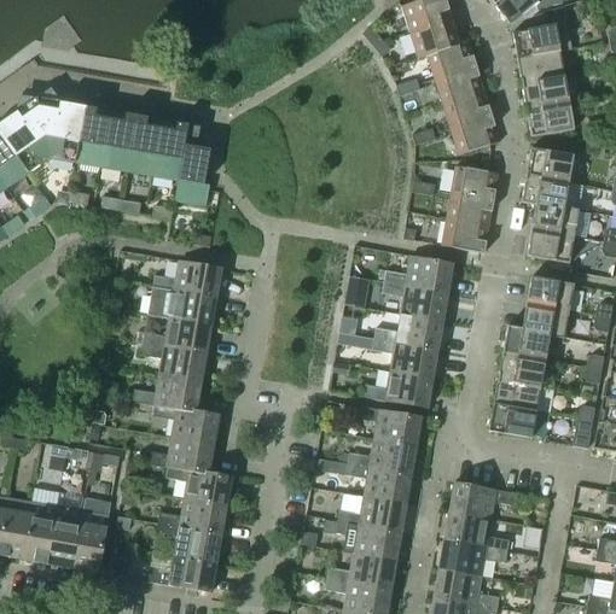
[(452,18),(446,0),(418,0),(402,5),(411,31),(452,18)]
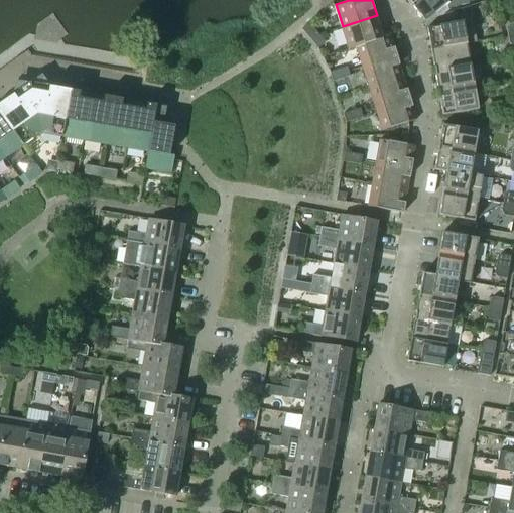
[(450,8),(472,0),(413,0),(411,2),(426,20),(447,2),(450,8)]
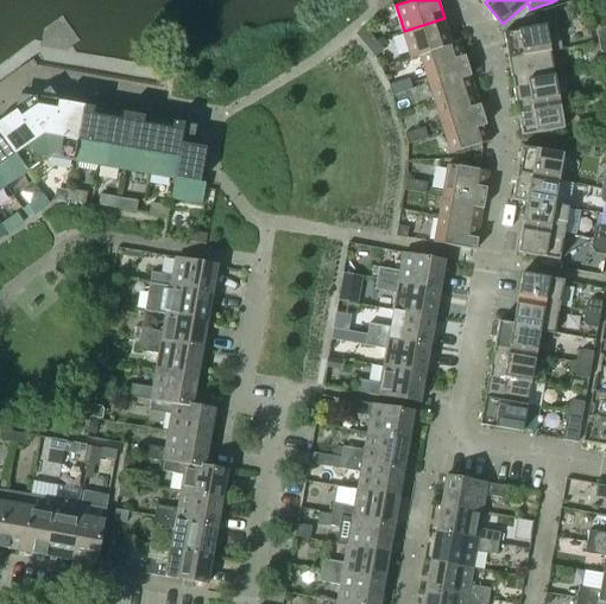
[(452,42),(448,29),(444,18),(404,31),(412,57),(421,53),(421,52),(452,43),(452,42)]
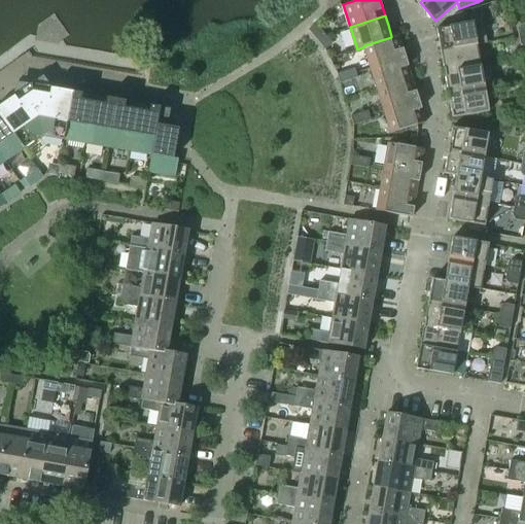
[(478,43),(474,21),(438,27),(442,49),(478,43)]
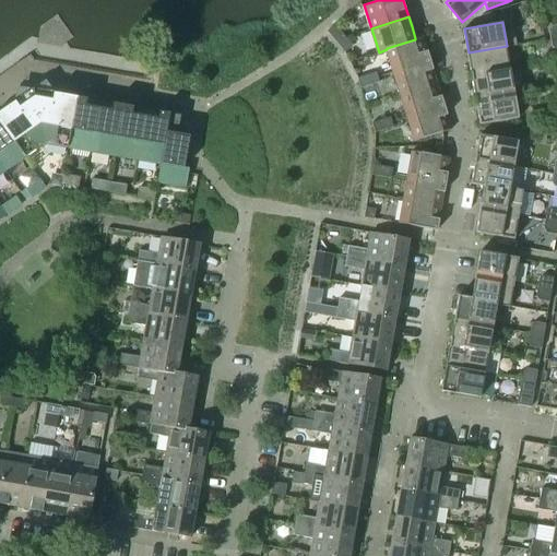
[(344,34),(335,23),(328,30),(336,40),(344,34)]
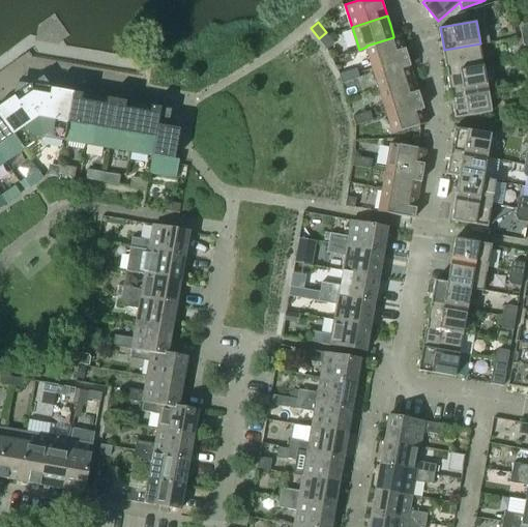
[(335,41),(329,35),(326,32),(319,38),(328,48),(335,41)]
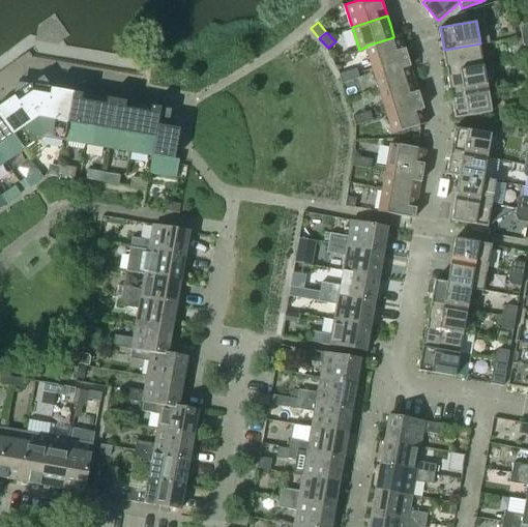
[(408,56),(405,47),(402,33),(393,36),(393,37),(367,46),(367,47),(373,67),(408,56)]
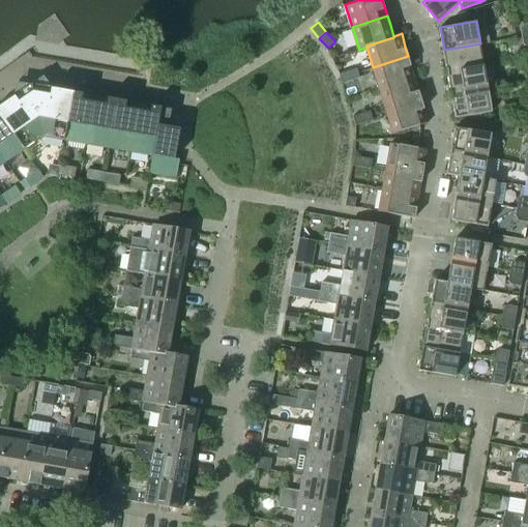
[(485,65),(480,44),(444,50),(447,71),(485,65)]
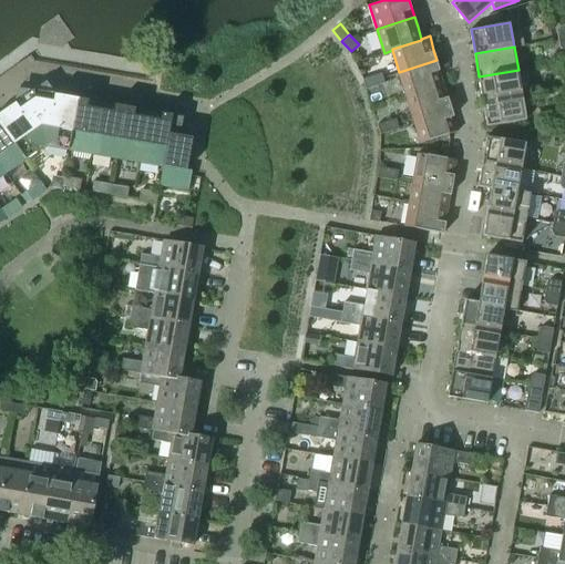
[(444,83),(440,70),(437,60),(399,72),(407,95),(444,83)]
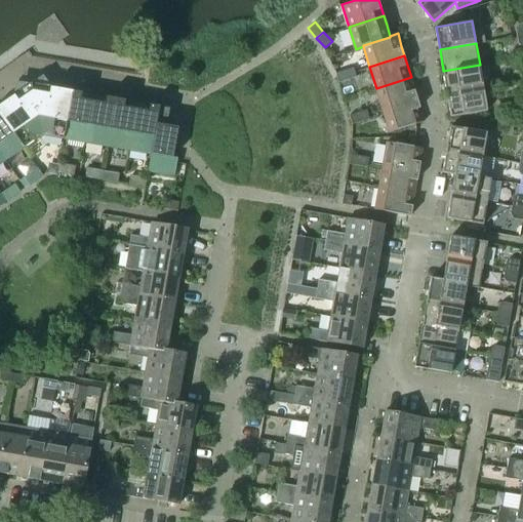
[(484,86),(480,65),(443,71),(447,93),(484,86)]
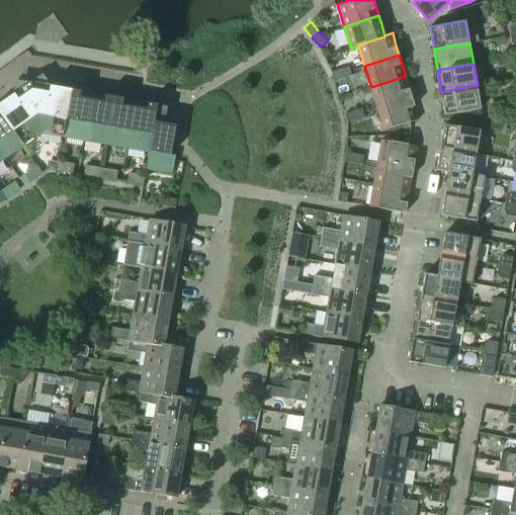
[(352,74),(351,70),(349,66),(341,68),(343,77),(352,74)]
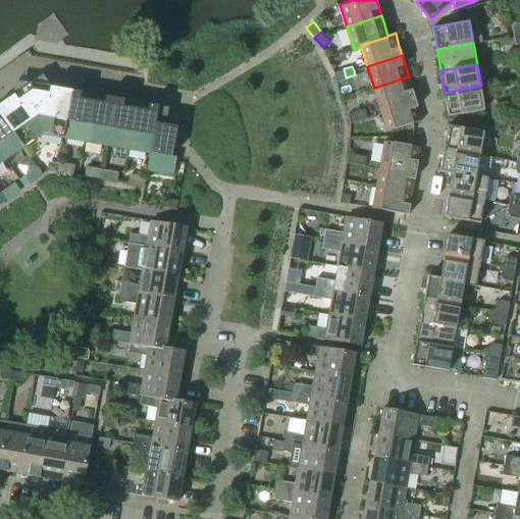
[(346,78),(344,68),(334,71),(338,81),(346,78)]
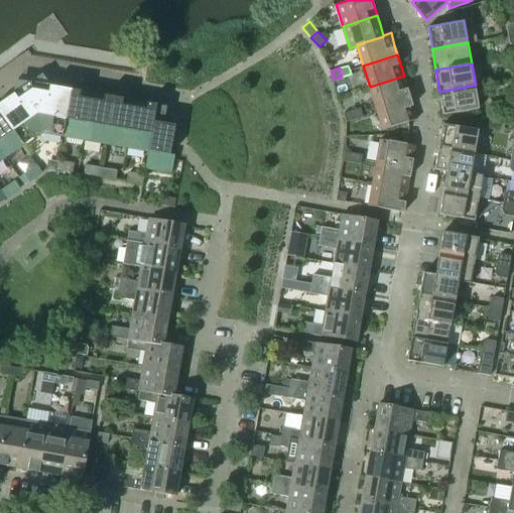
[(410,96),(407,87),(404,76),(370,87),(376,107),(410,96)]
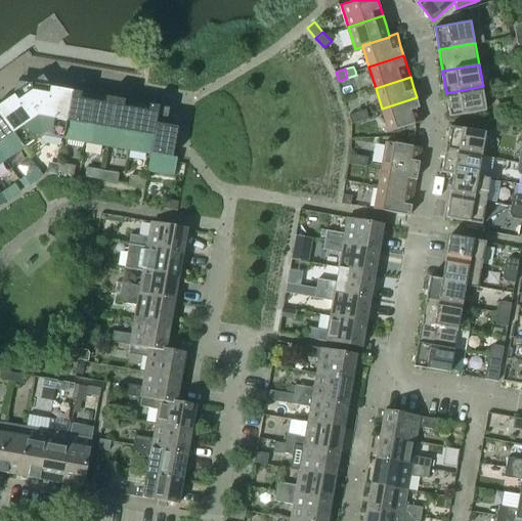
[(64,137),(73,90),(32,83),(0,104),(0,111),(25,146),(42,134),(64,137)]
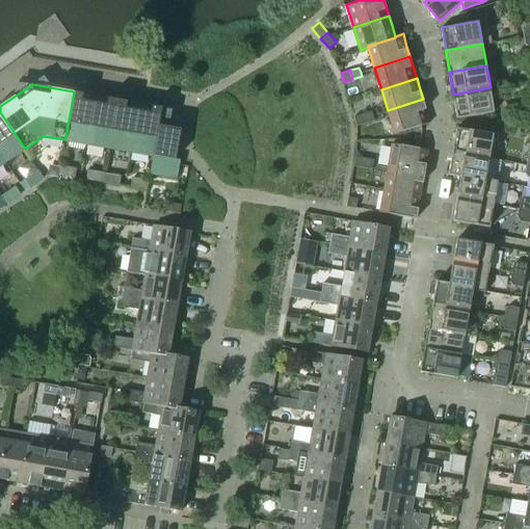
[(494,111),(491,87),(453,95),(457,117),(494,111)]
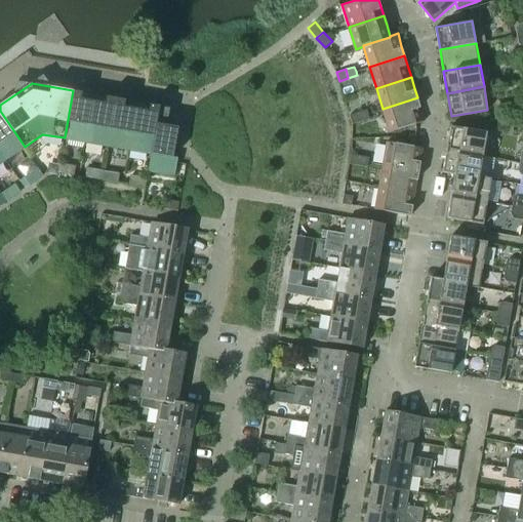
[(87,142),(95,93),(73,90),(65,137),(87,142)]
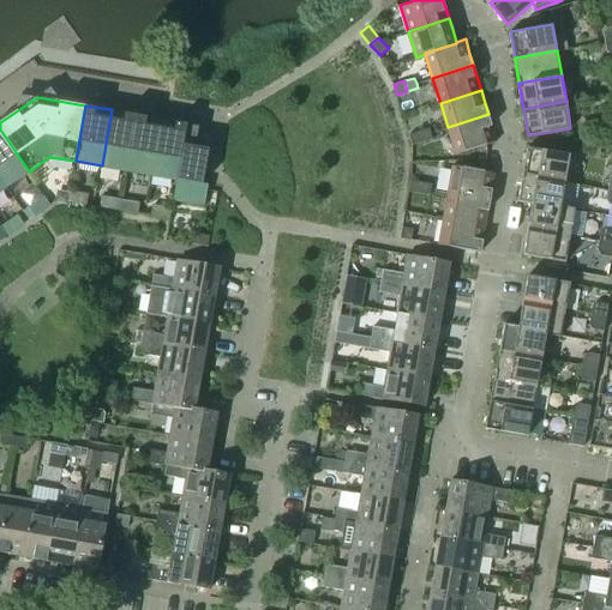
[(127,170),(137,114),(112,109),(102,165),(127,170)]
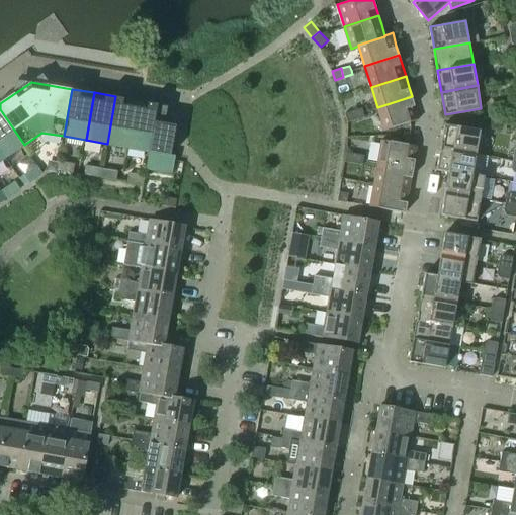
[(129,147),(137,100),(115,96),(107,144),(129,147)]
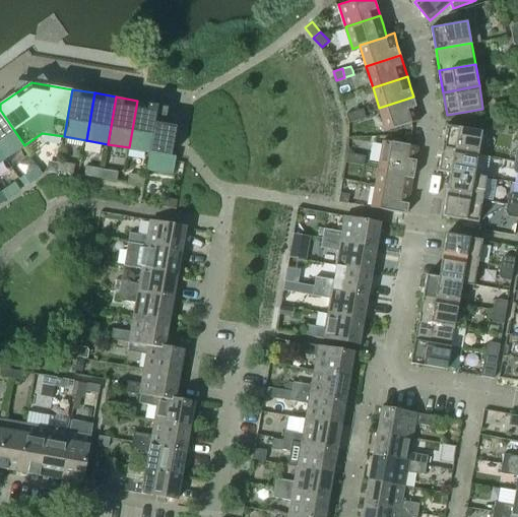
[(421,119),(413,97),(379,108),(386,130),(421,119)]
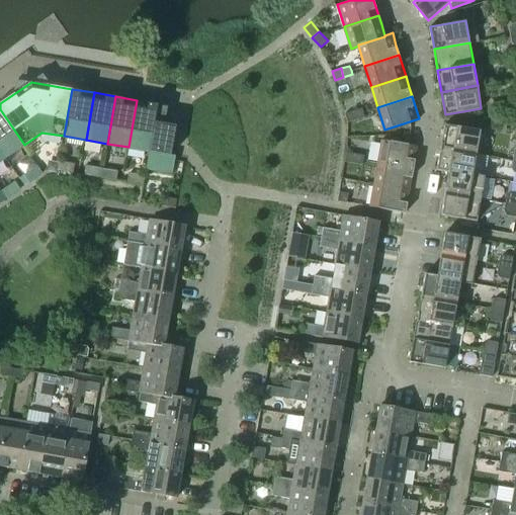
[(155,127),(159,104),(137,100),(129,147),(150,151),(154,127),(155,127)]
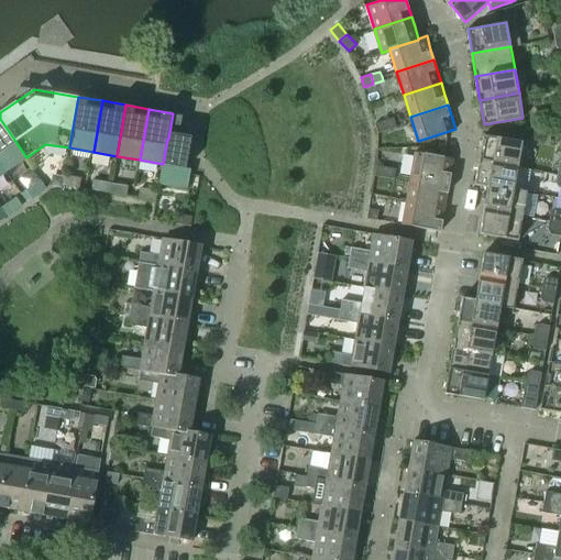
[(187,167),(191,142),(190,142),(191,135),(178,133),(182,114),(173,113),(168,139),(167,139),(163,164),(160,183),(188,188),(193,167),(187,167)]
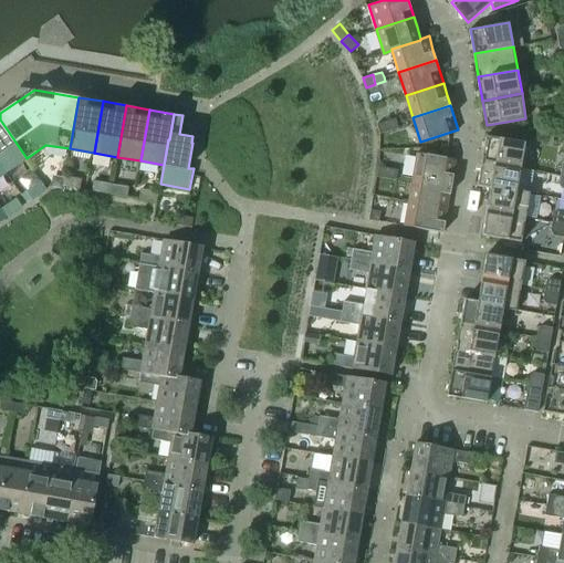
[(399,127),(398,122),(397,117),(387,121),(390,131),(399,127)]
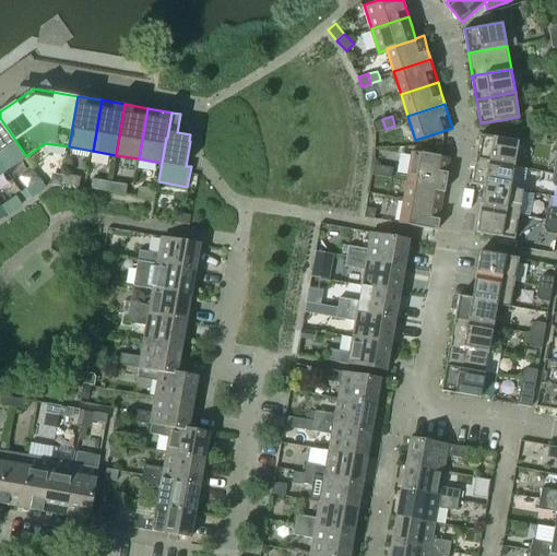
[(26,156),(0,118),(0,158),(7,169),(26,156)]
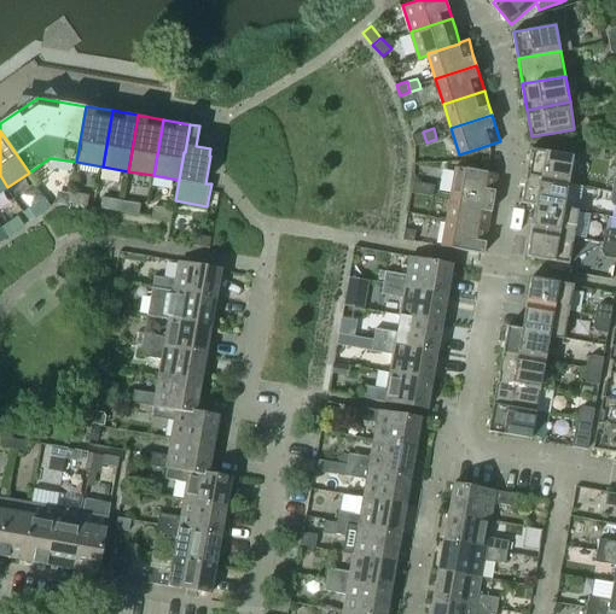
[(426,142),(423,132),(412,134),(416,145),(426,142)]
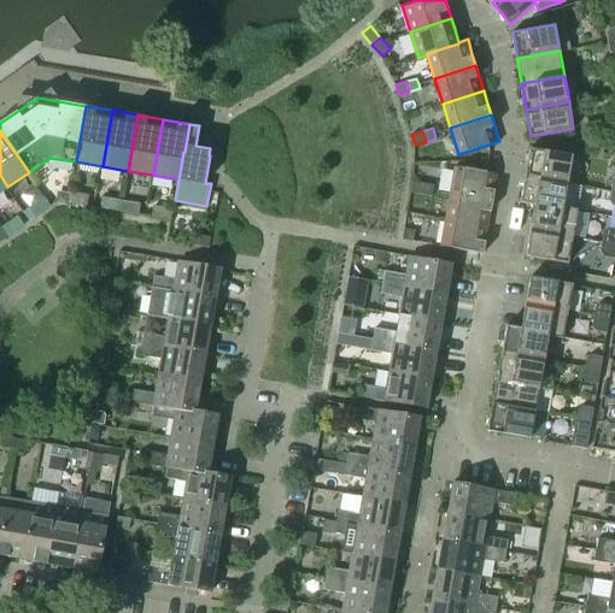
[(568,181),(573,154),(531,147),(526,174),(568,181)]
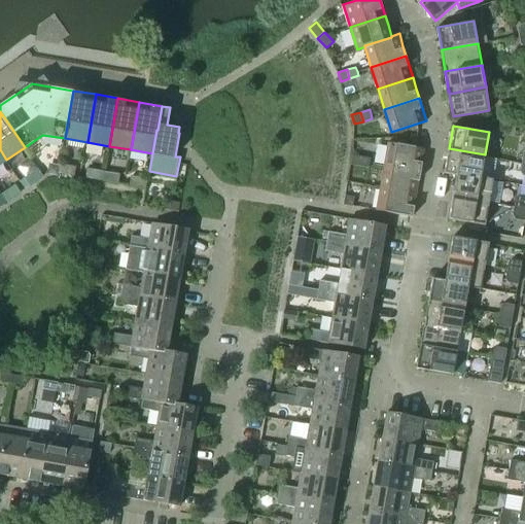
[(421,171),(425,147),(388,141),(384,164),(421,171)]
